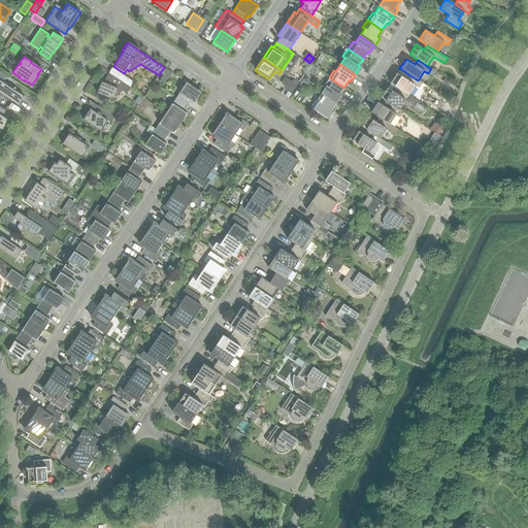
[(164,85),(172,73),(167,69),(159,81),(164,85)]
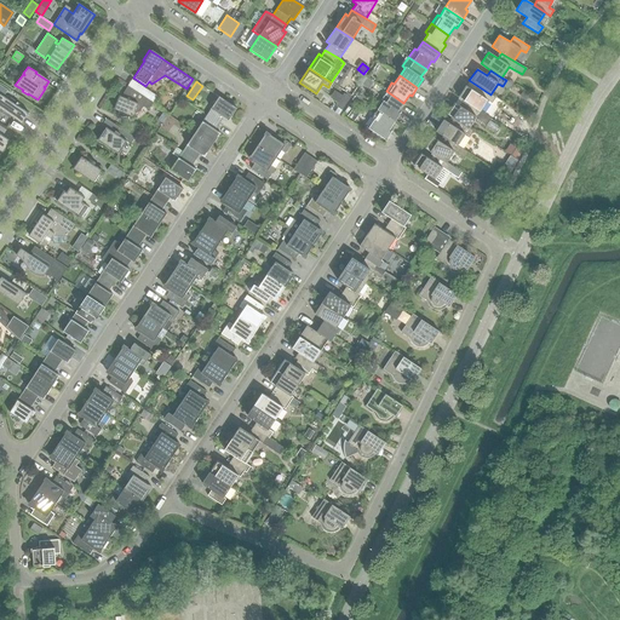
[(22,124),(28,113),(17,105),(19,103),(10,98),(9,101),(3,97),(7,90),(0,85),(0,112),(10,118),(11,116),(22,124)]
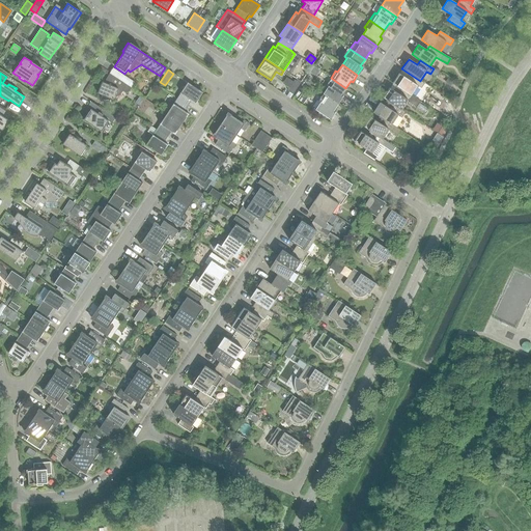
[(122,91),(122,90),(128,93),(131,88),(109,74),(104,83),(102,82),(98,93),(102,95),(100,100),(102,100),(103,100),(105,100),(106,100),(107,100),(108,100),(111,100),(113,100),(113,99),(116,98),(117,96),(118,95),(120,94),(121,92),(122,91)]
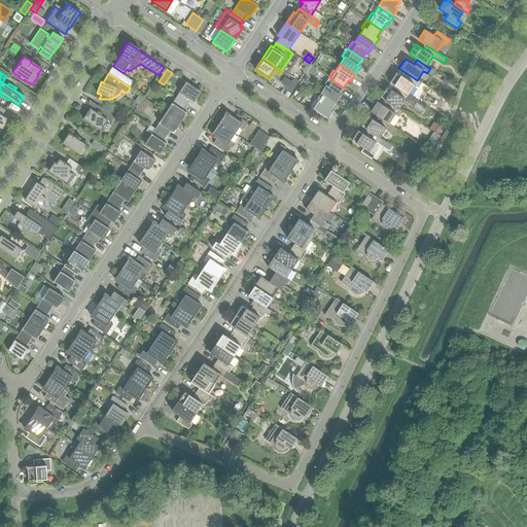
[(389,82),(398,89),(408,95),(414,85),(418,88),(421,82),(417,80),(408,74),(405,78),(395,73),(389,82)]
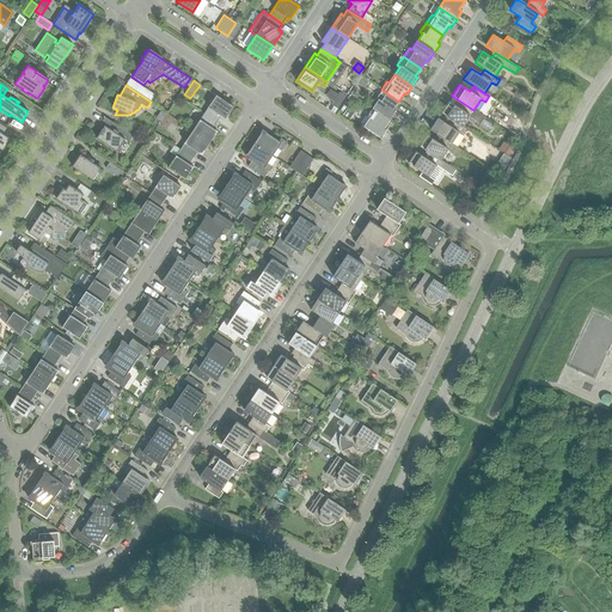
[(147,90),(144,97),(151,102),(155,95),(147,90)]
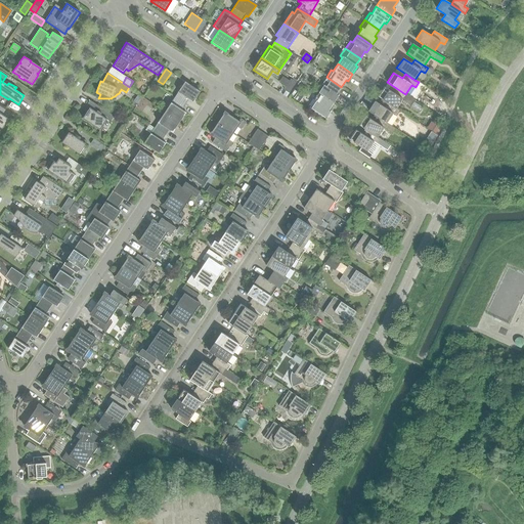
[(323,86),(318,93),(334,102),(339,95),(337,93),(341,87),(326,77),(321,84),(323,86)]
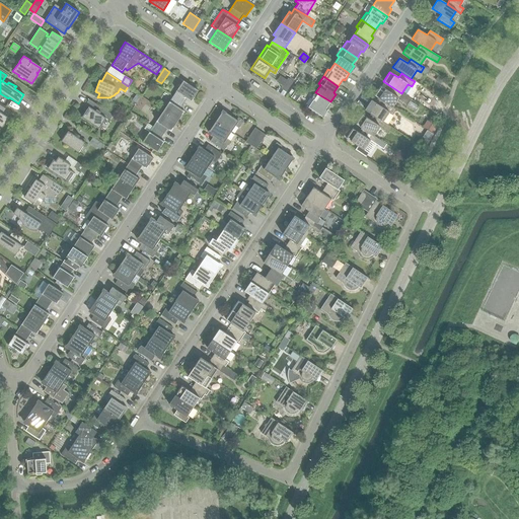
[(288,78),(281,88),(286,92),(293,81),(288,78)]
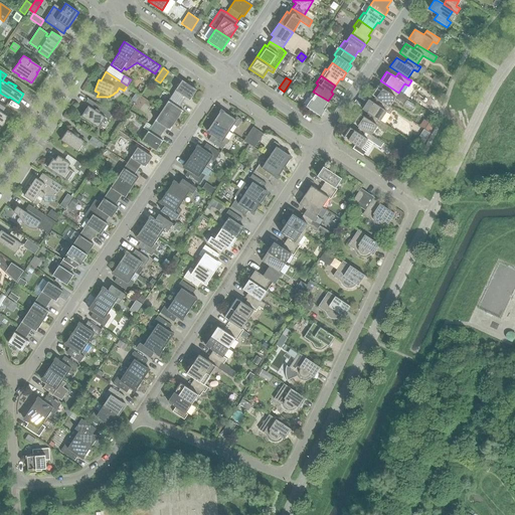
[(181,80),(171,96),(182,103),(185,98),(189,101),(196,90),(181,80)]
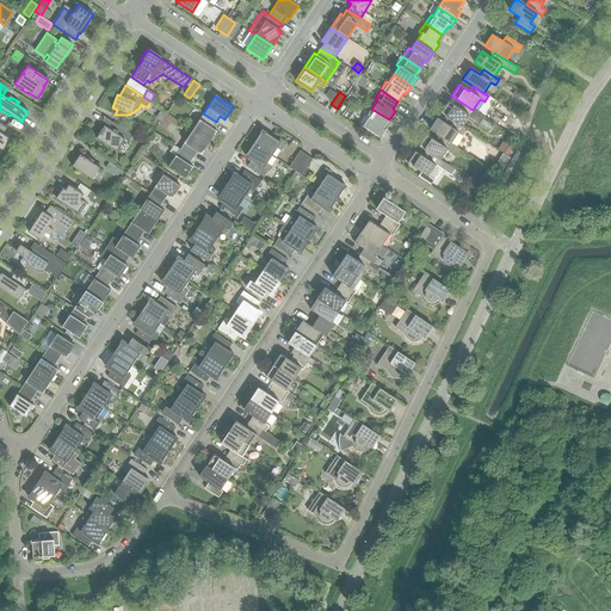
[(440,112),(450,119),(461,127),(462,125),(469,116),(480,123),(483,117),(473,110),(462,103),(458,107),(448,102),(440,112)]
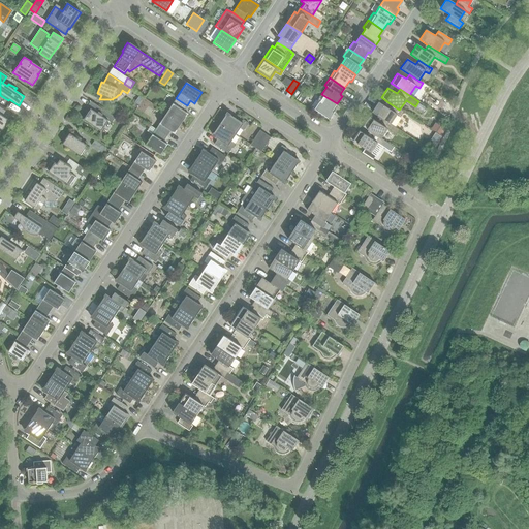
[(307,96),(301,92),(296,100),(302,103),(307,96)]
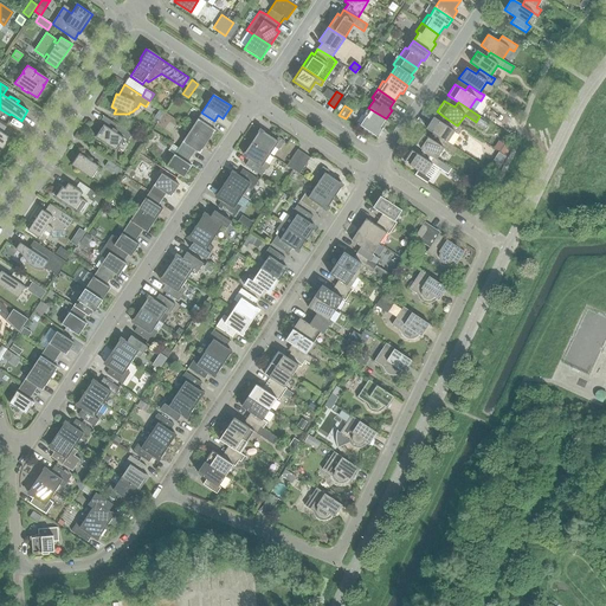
[(386,118),(368,108),(363,116),(366,117),(360,126),(376,137),(382,128),(380,127),(386,118)]
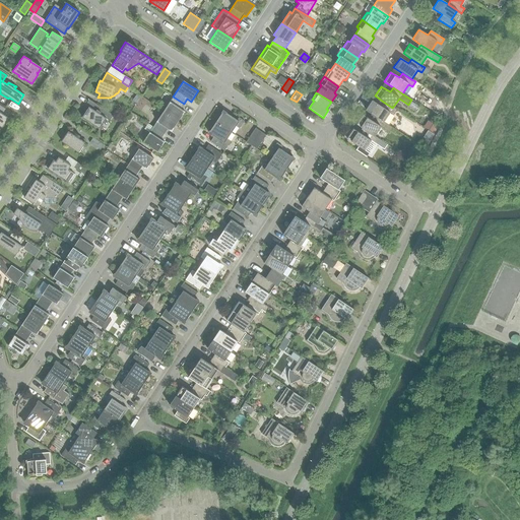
[(180,109),(184,104),(173,96),(163,112),(178,122),(184,112),(180,109)]
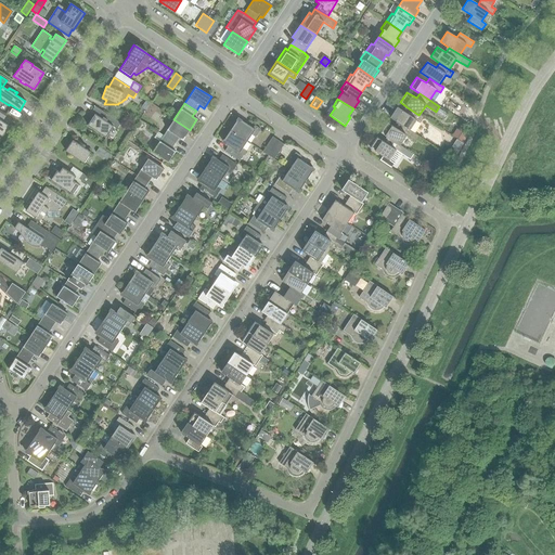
[(120,125),(121,124),(94,106),(93,106),(94,107),(91,113),(94,114),(87,126),(105,138),(113,127),(116,129),(119,124),(120,125)]
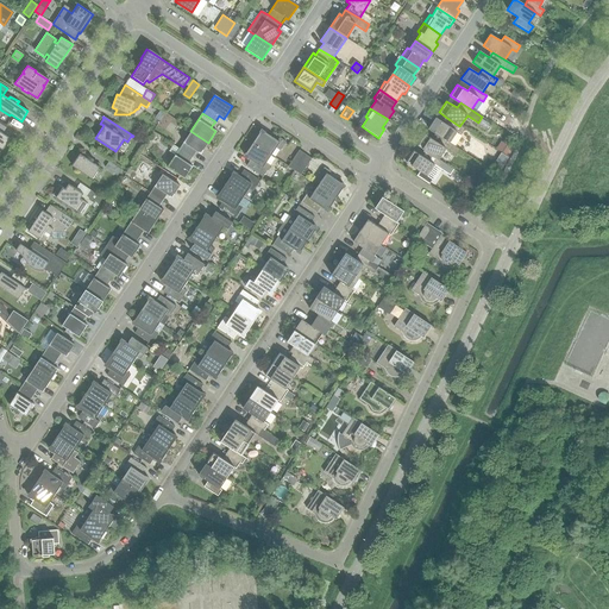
[(449,143),(456,132),(460,136),(465,129),(460,125),(459,126),(449,119),(445,124),(435,118),(427,129),(438,136),(449,143)]
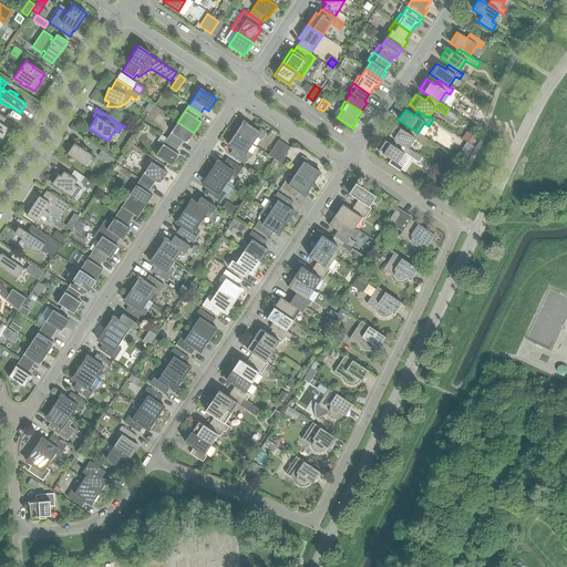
[(235,133),(251,144),(257,137),(260,140),(266,132),(260,129),(258,131),(243,121),(235,133)]
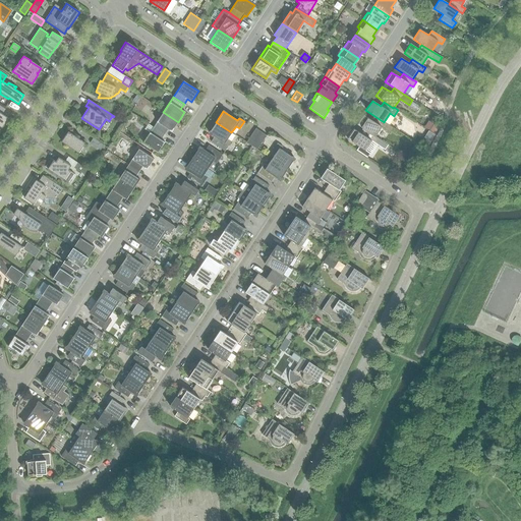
[(153,127),(164,134),(167,129),(171,132),(178,122),(163,112),(153,127)]
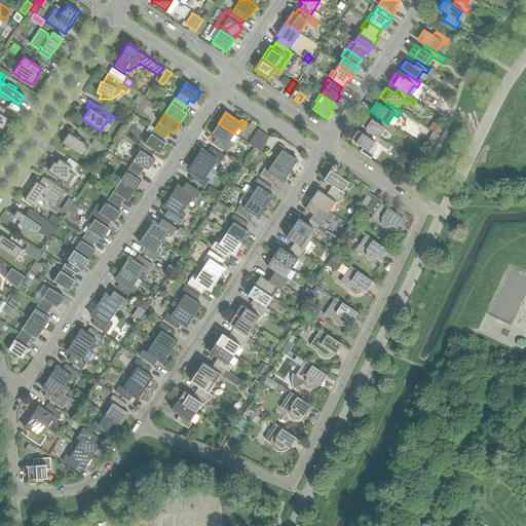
[(397,129),(387,123),(378,117),(375,121),(366,116),(360,125),(369,132),(378,138),(384,128),(393,134),(397,129)]
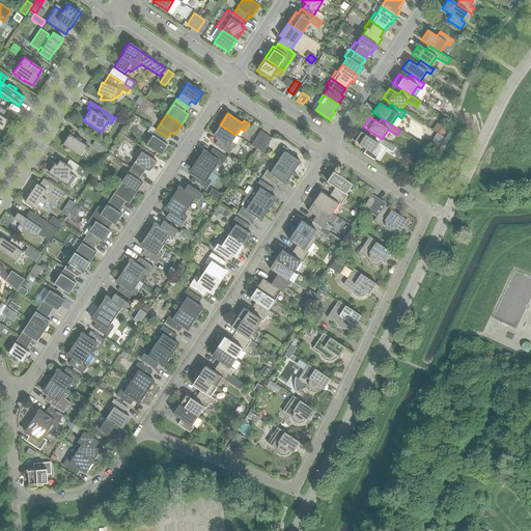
[(235,135),(220,124),(213,136),(218,139),(215,144),(228,155),(235,144),(231,142),(235,135)]
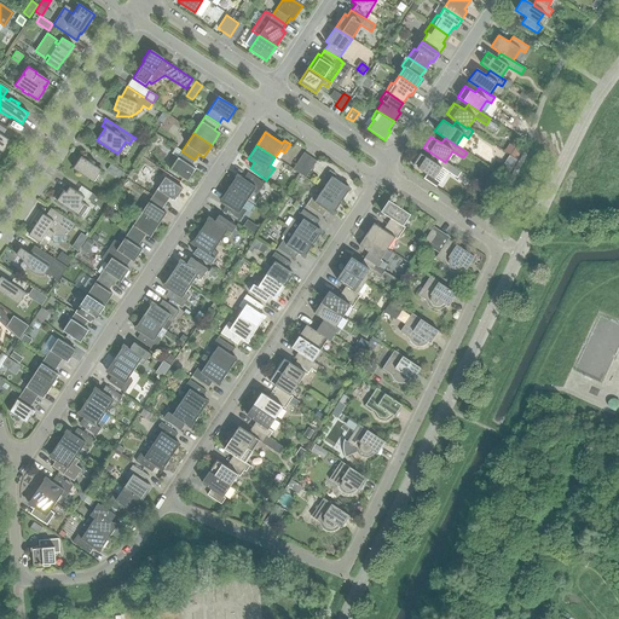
[(508,152),(516,157),(520,151),(513,146),(508,152)]
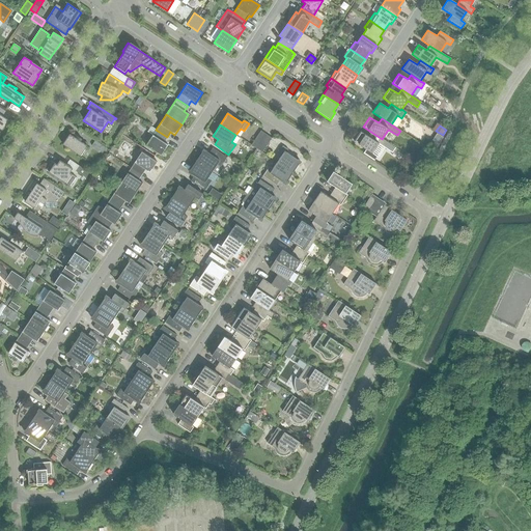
[(164,142),(167,137),(156,130),(145,145),(161,156),(168,145),(164,142)]
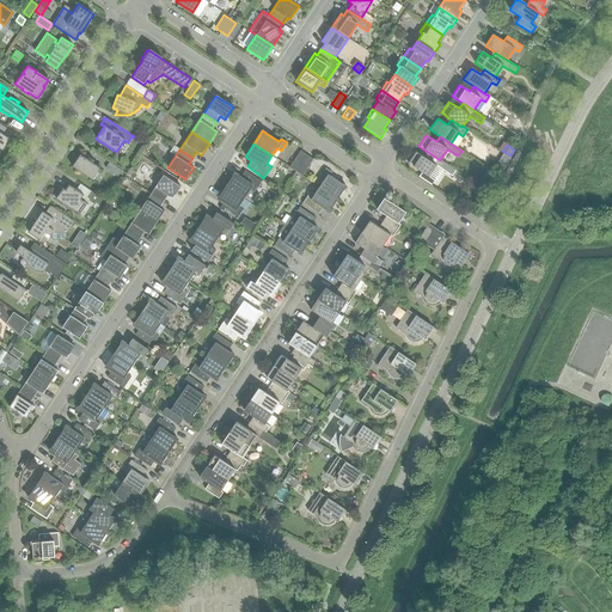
[(301,176),(312,159),(300,151),(289,167),(301,176)]
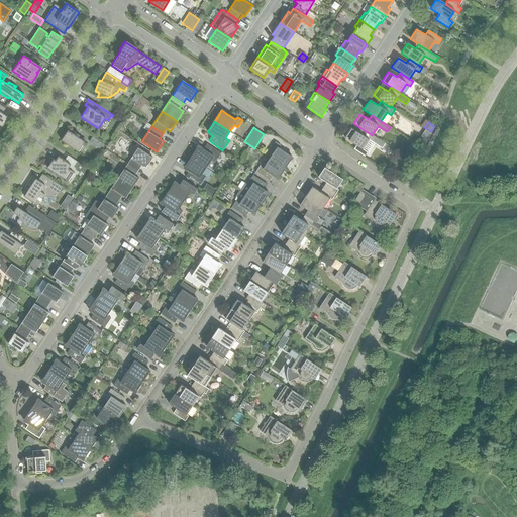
[(383,142),(376,137),(372,135),(363,129),(359,133),(350,128),(344,137),(362,149),(369,140),(379,147),(383,142)]
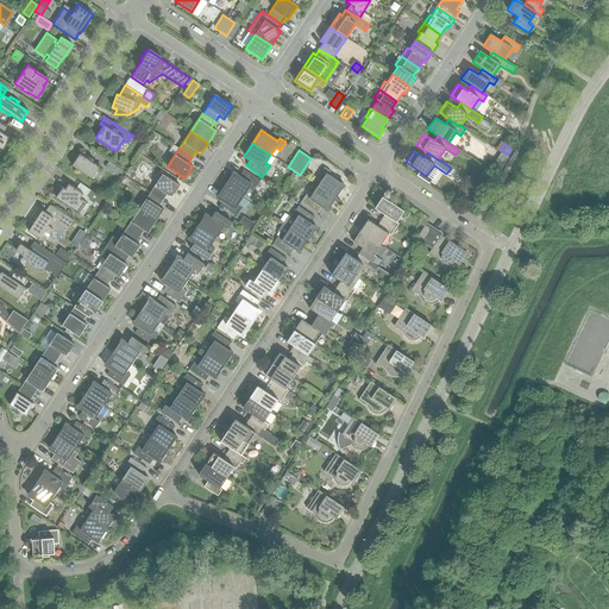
[(92,180),(100,168),(92,162),(93,159),(83,154),(81,155),(80,154),(71,165),(92,180)]
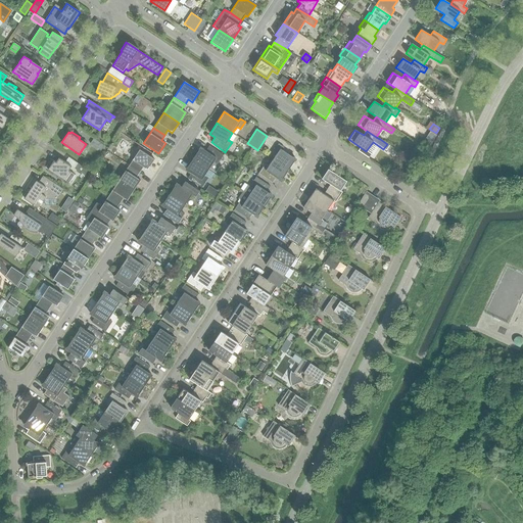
[(430,132),(421,146),(427,150),(436,136),(430,132)]
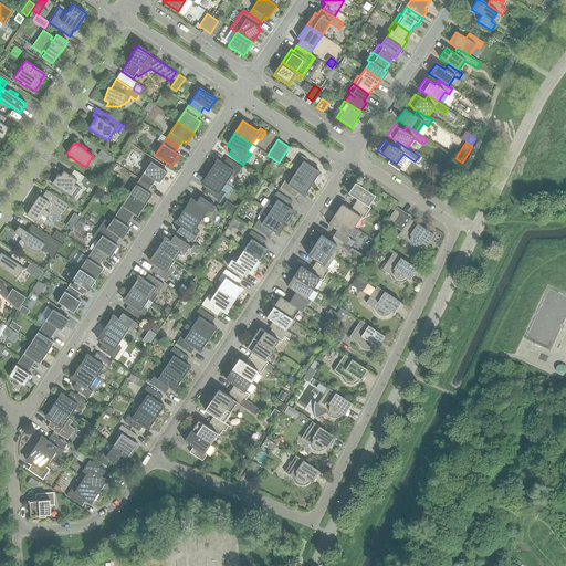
[(108,164),(112,158),(101,149),(97,155),(108,164)]
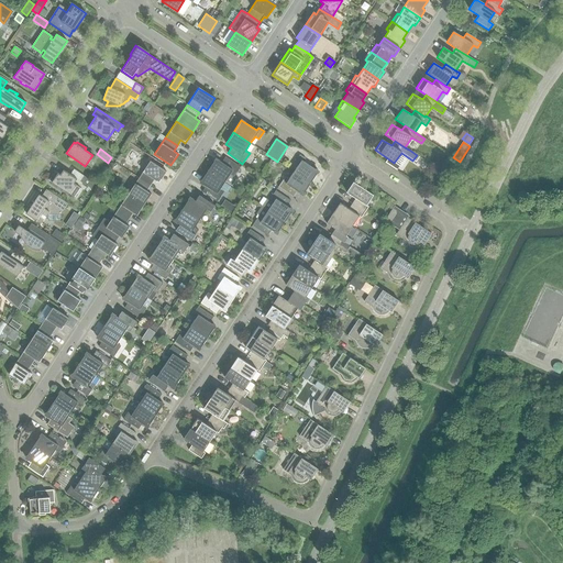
[(294,172),(310,184),(318,172),(304,162),(305,158),(299,155),(294,163),(298,165),(294,172)]
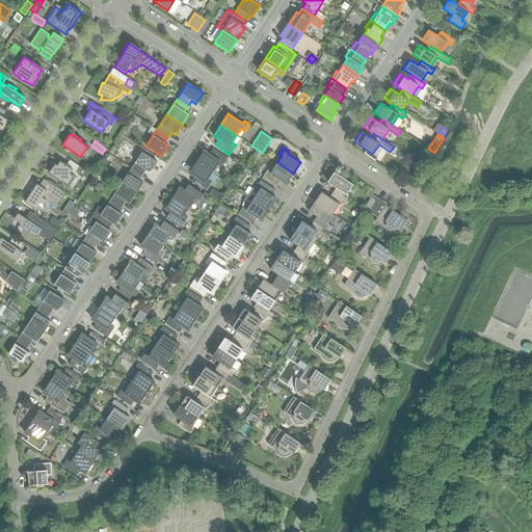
[(204,151),(196,161),(212,173),(212,171),(218,176),(222,169),(220,167),(227,158),(212,149),(209,154),(204,151)]
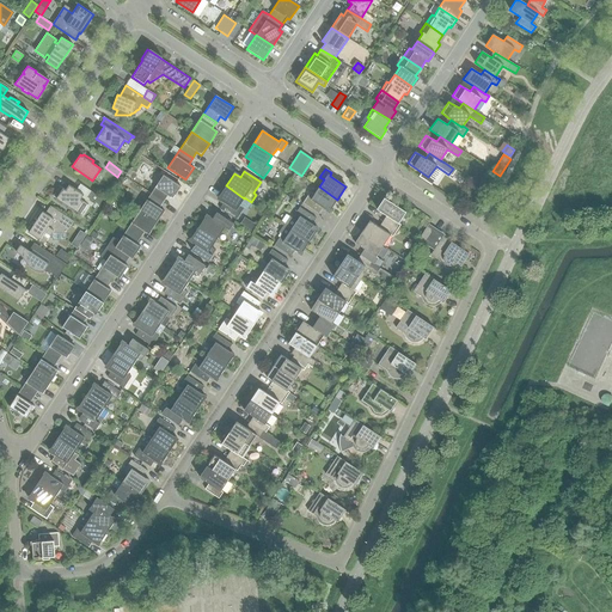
[(151,194),(164,202),(167,196),(172,199),(181,187),(163,175),(151,194)]
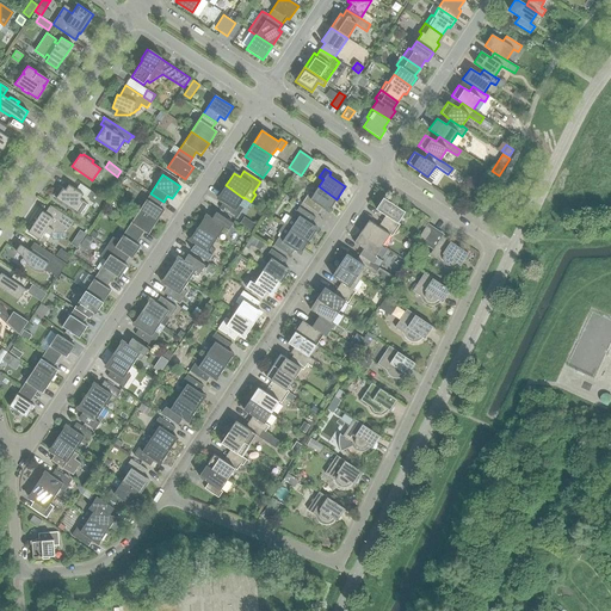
[(80,215),(86,204),(79,199),(82,195),(68,185),(65,190),(59,185),(53,196),(80,215)]
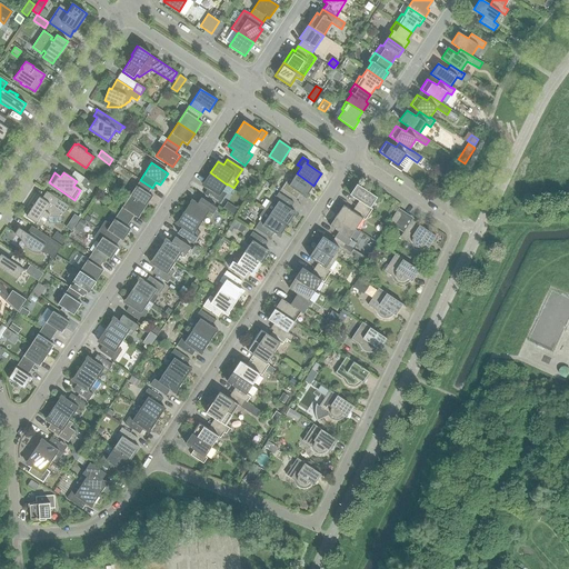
[(222,191),(227,185),(210,172),(201,185),(208,189),(203,195),(219,205),(226,193),(222,191)]
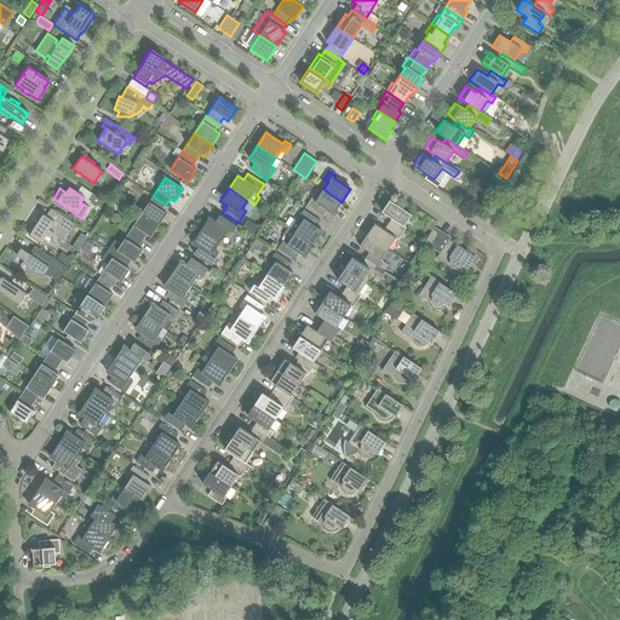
[(342,202),(323,189),(317,197),(314,195),(306,206),(322,217),(327,211),(333,214),(342,202)]
